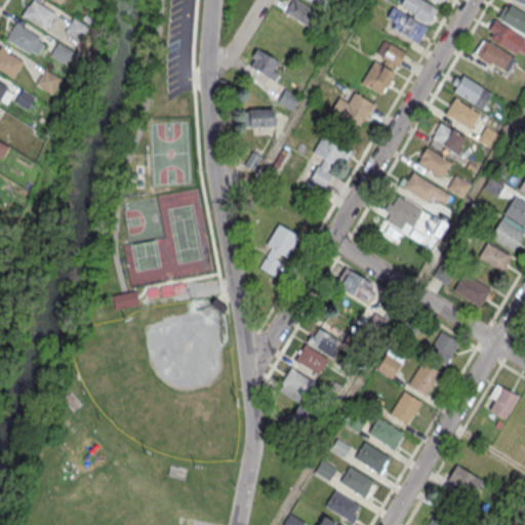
[(31,0),(33,0),(55,13),(45,30),(22,15),(31,0)]
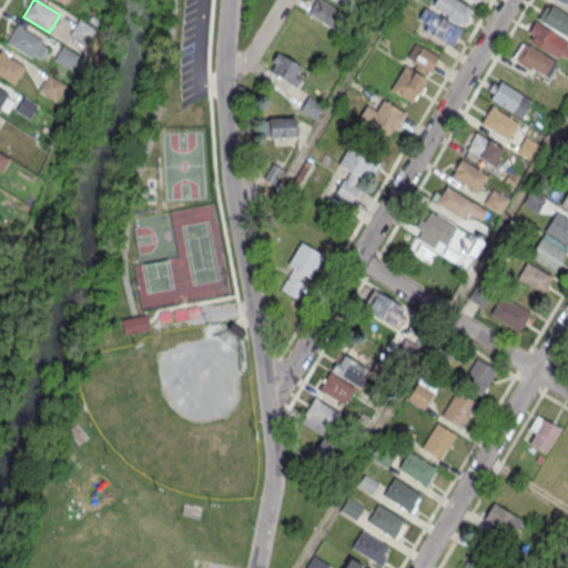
[(332,0),(351,9),(354,0),(332,0)]
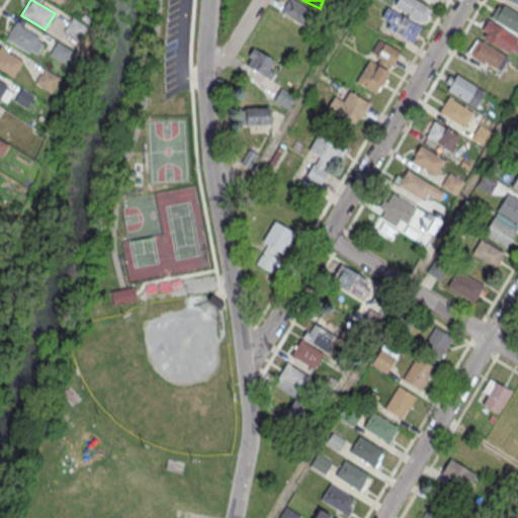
[(431,9),(416,0),(396,0),(393,5),(421,23),(431,9)]
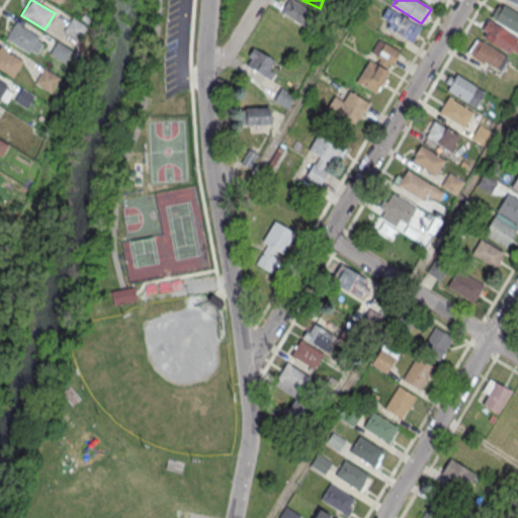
[(313,24),(317,10),(285,2),(281,17),(313,24)]
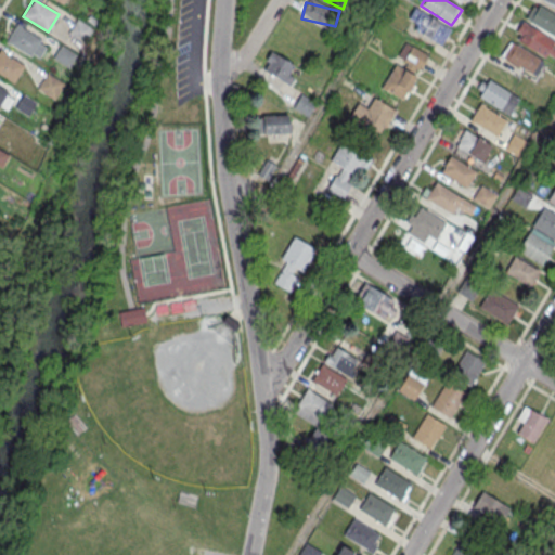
[(554,35),(554,14),(534,2),(525,18),(554,36),(554,35)]
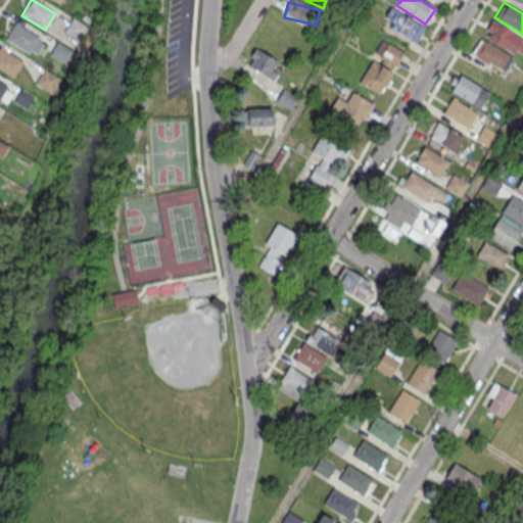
[(390,30),(417,41),(424,25),(390,9),(387,16),(394,19),(390,30)]
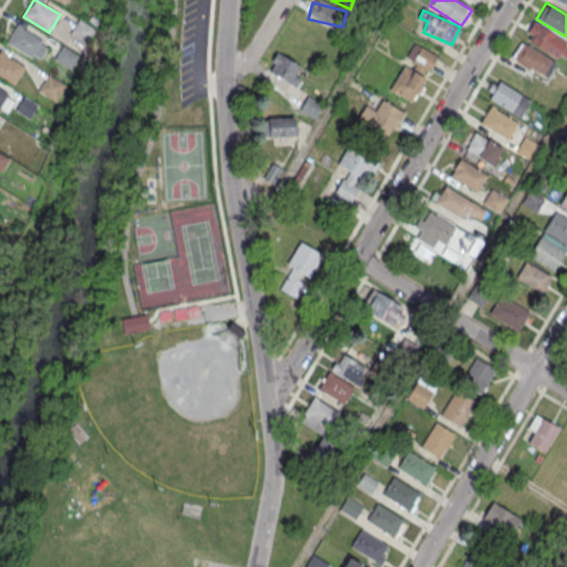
[(79,18),(95,28),(85,44),(69,34),(79,18)]
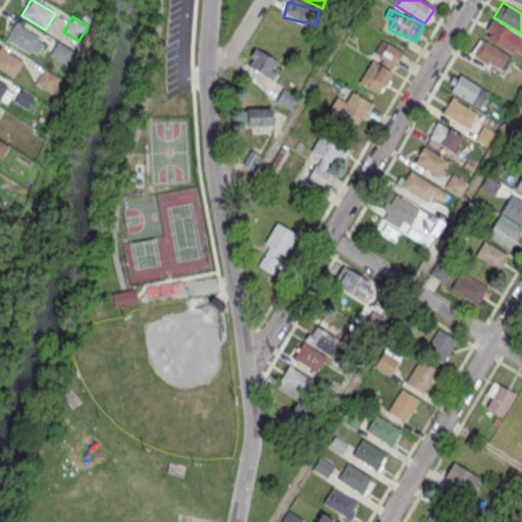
[(490,18),(521,38),(518,43),(521,45),(521,49),(519,53),(514,50),(512,54),(485,37),(489,32),(484,29),(490,18)]
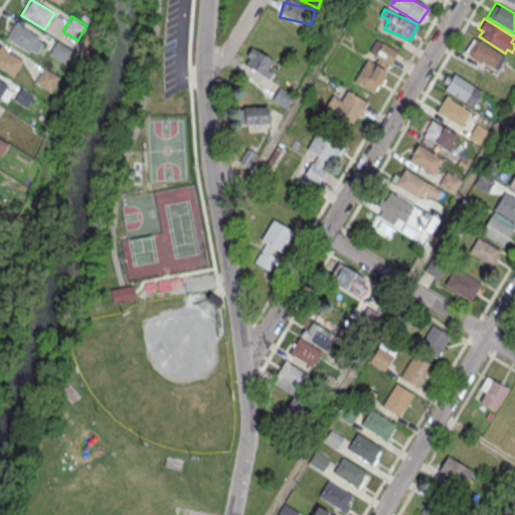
[(15,22),(39,36),(37,39),(43,43),(37,53),(30,49),(29,52),(6,38),(15,22)]
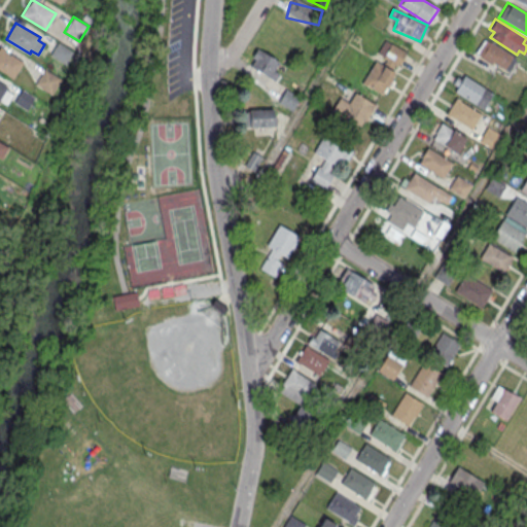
[(407,51),(385,39),(375,58),(376,58),(362,84),(383,95),(396,70),(407,51)]
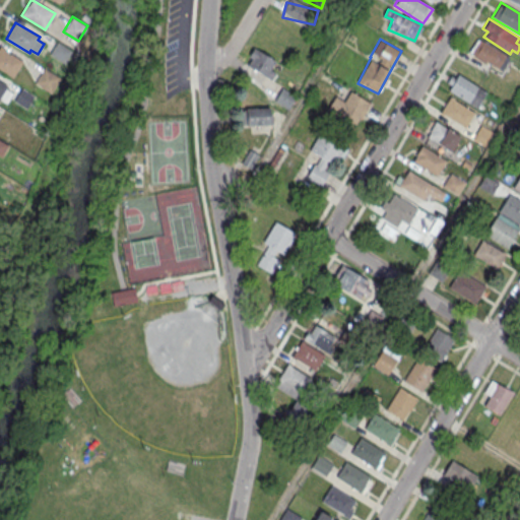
[(509,57),(479,39),(470,53),(484,62),(485,61),(501,70),(509,57)]
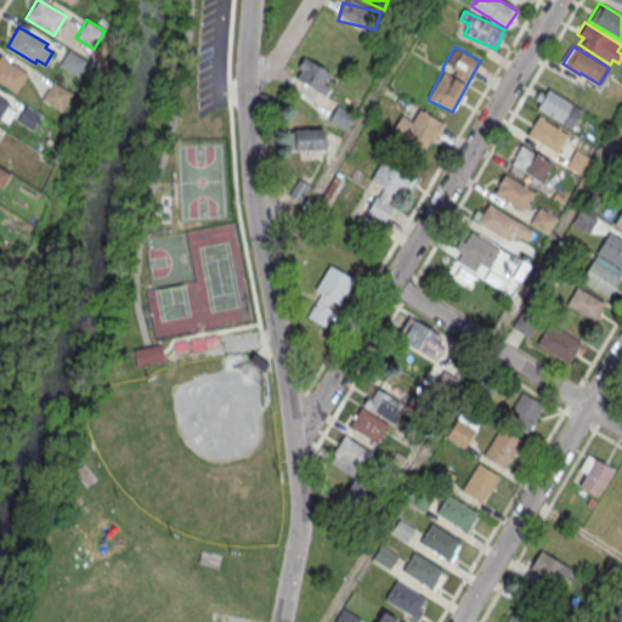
[(68,50),(86,61),(77,75),(60,64),(68,50)]
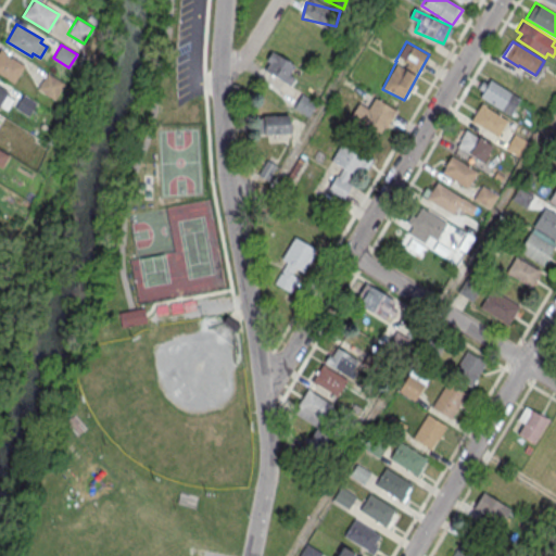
[(0,50),(25,66),(15,84),(0,74),(0,50)]
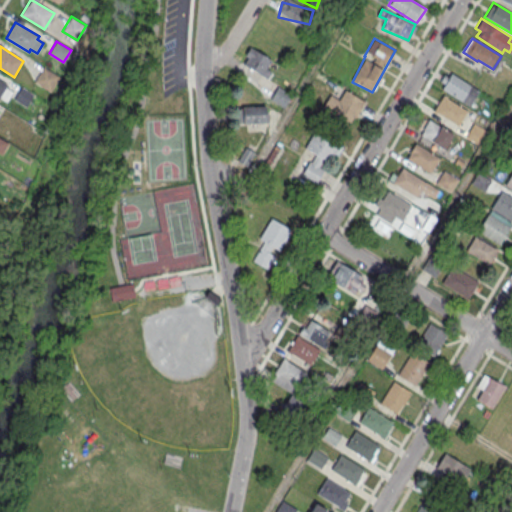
[(273,61),(250,49),(241,67),(265,79),(273,61)]
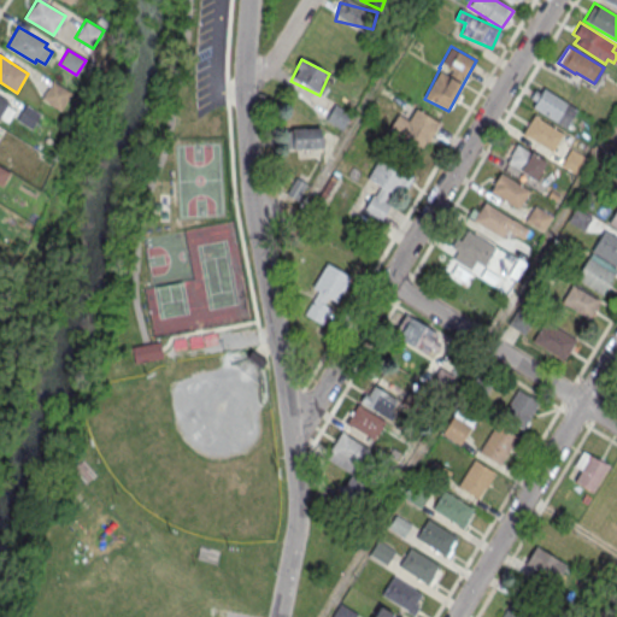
[(53,81),(72,93),(62,110),(42,98),(53,81)]
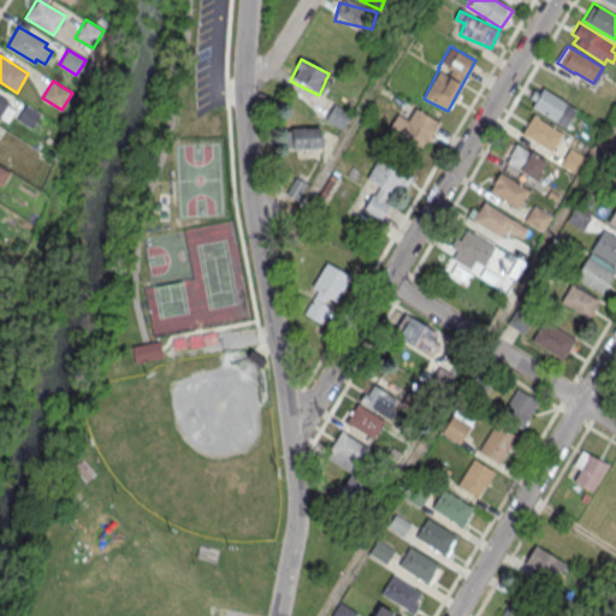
[(575,108),(543,88),(539,94),(533,90),(529,98),(534,101),(532,107),(564,128),(575,108)]
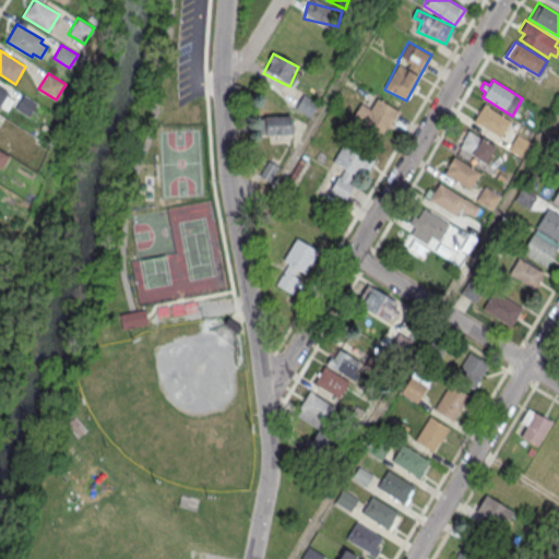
[(0,86),(9,92),(7,96),(14,100),(8,110),(0,107),(0,86)]
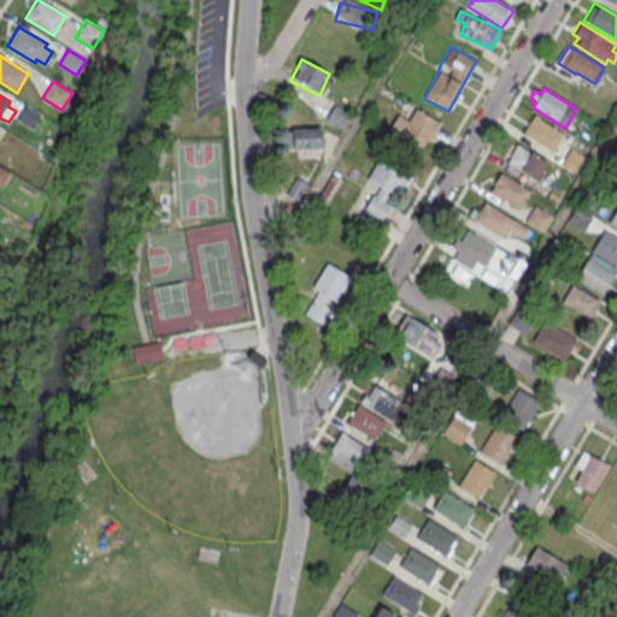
[(27,105),(41,113),(31,128),(17,119),(27,105)]
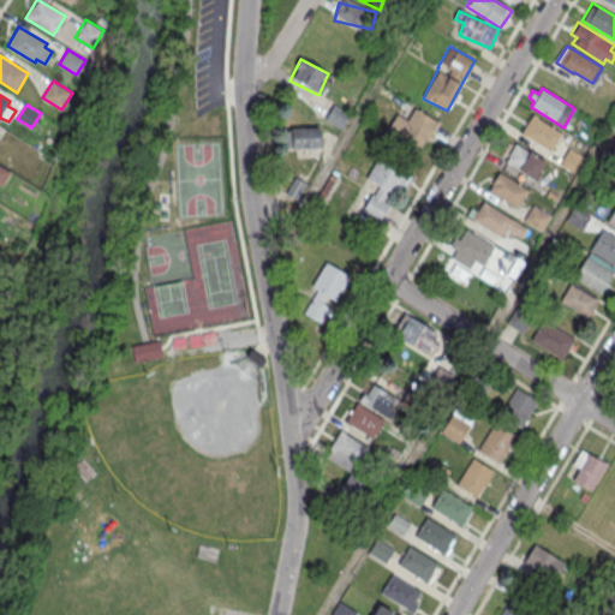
[(345,114),(333,108),(327,120),(339,126),(345,114)]
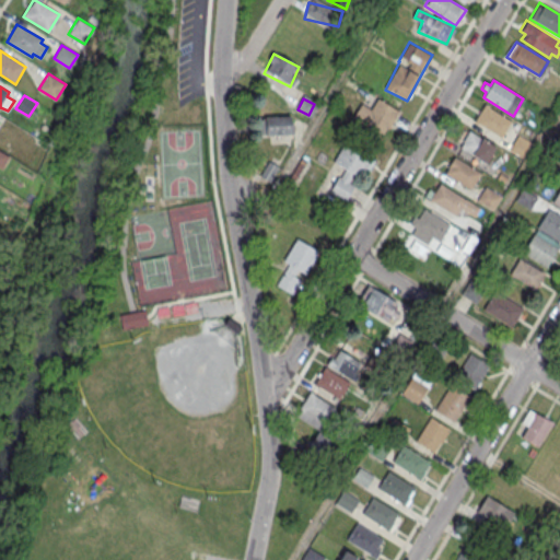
[(370,109),(363,105),(353,118),(380,139),(399,114),(378,98),(370,109)]
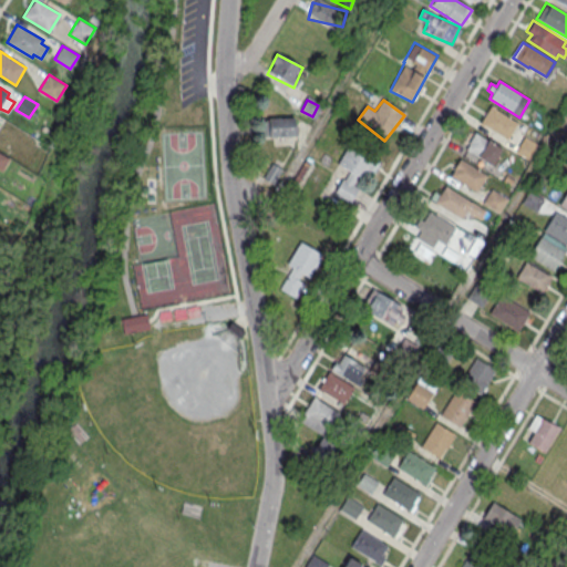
[(491,105),(480,122),(506,140),(517,122),(491,105)]
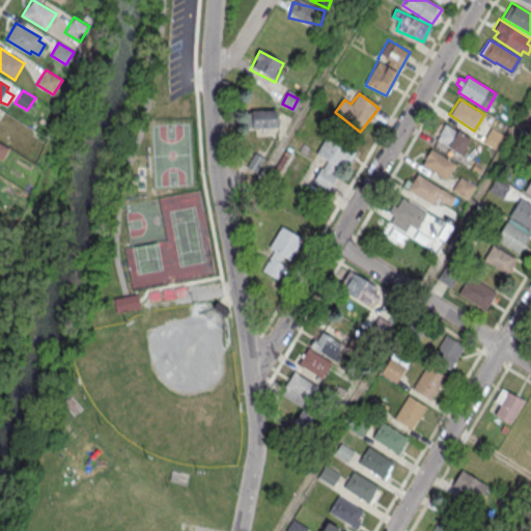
[(275,110),(247,110),(247,129),(275,129),(275,110)]
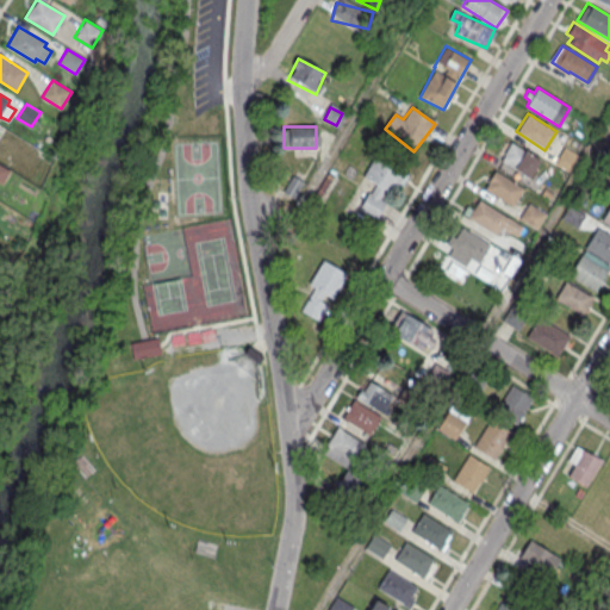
[(539,160),(510,142),(499,160),(511,167),(506,174),(523,185),(539,160)]
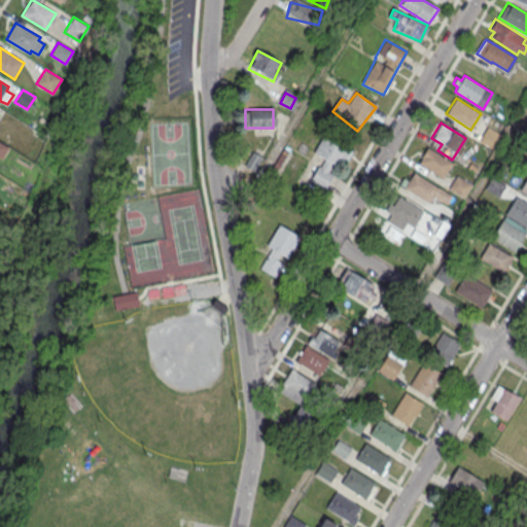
[(480,142),(492,150),(500,137),(488,129),(480,142)]
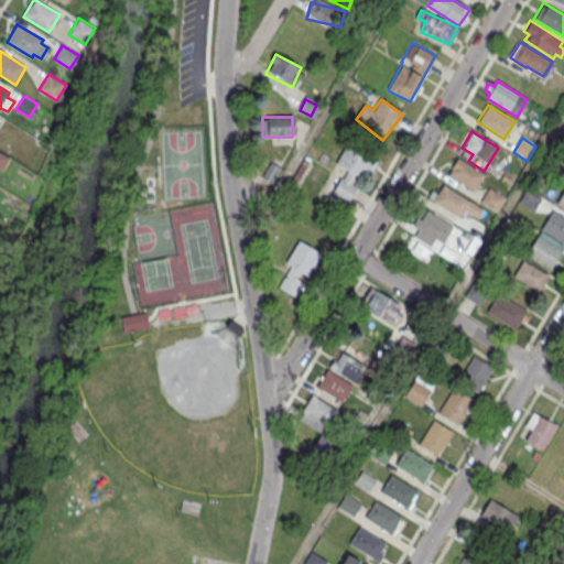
[(373,161),(345,148),(336,166),(343,170),(331,195),(351,205),(373,161)]
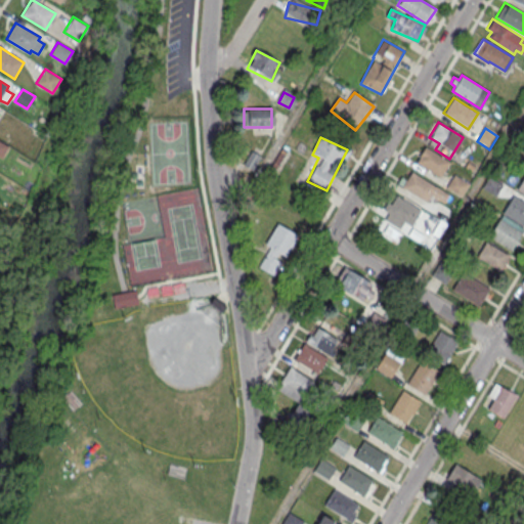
[(0,140),(9,146),(2,159),(0,157),(0,140)]
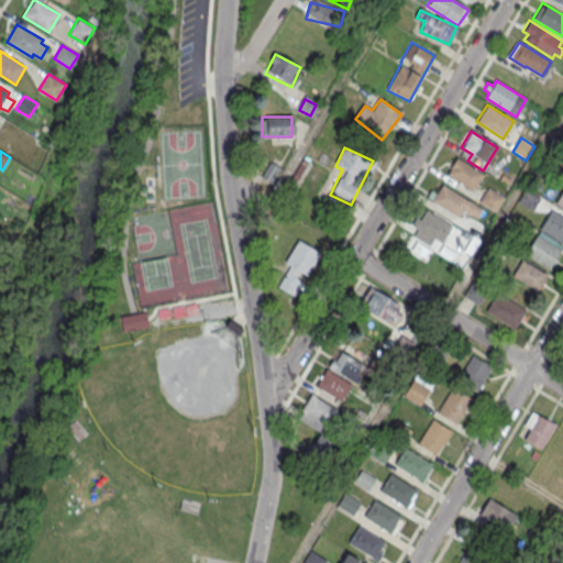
[(446,175),(456,157),(483,174),(473,190),(446,175)]
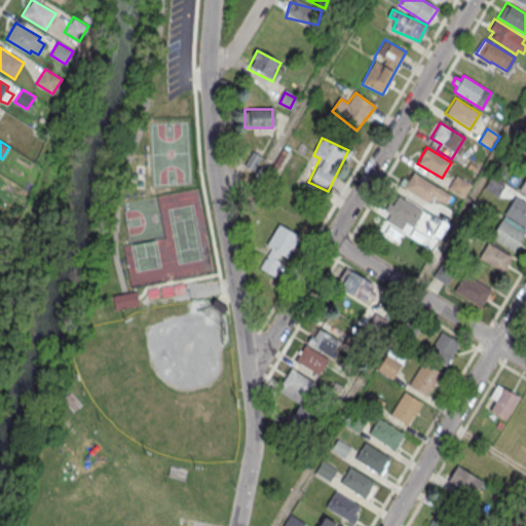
[(438,209),(446,193),(412,174),(403,190),(438,209)]
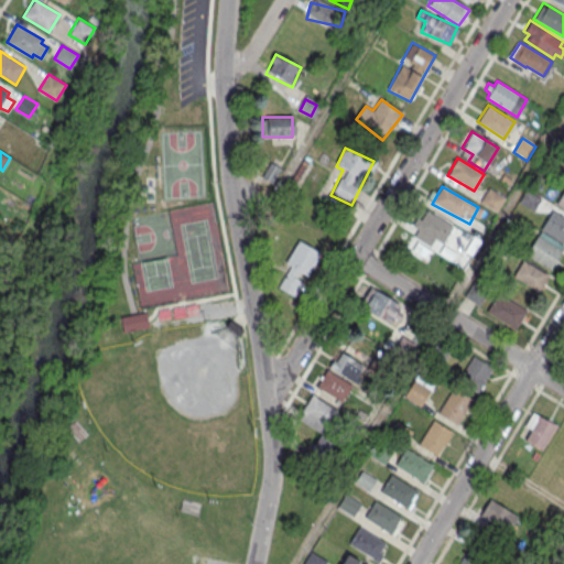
[(563,190),(554,205),(563,212),(563,190)]
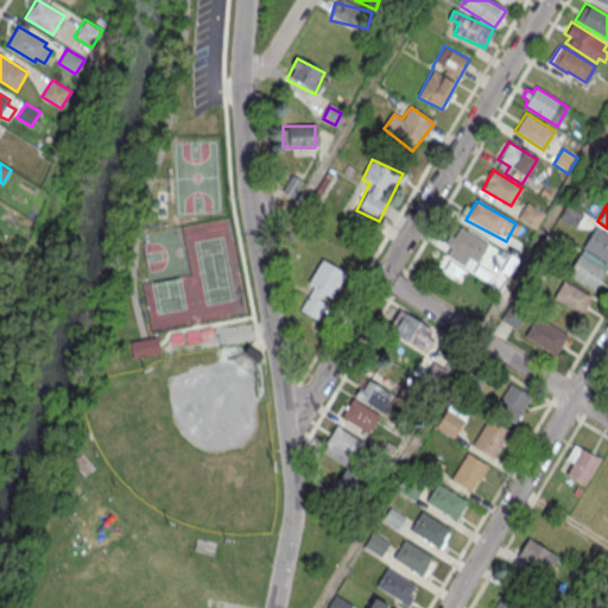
[(447,248),(469,265),(483,245),(461,228),(447,248)]
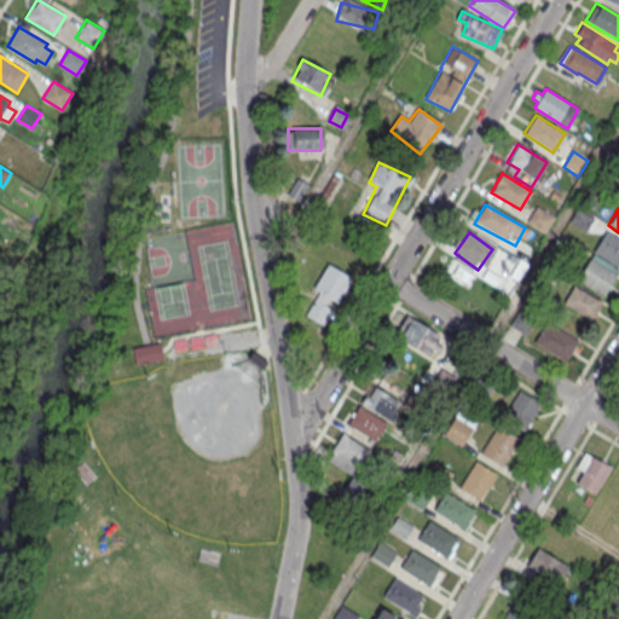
[(605,296),(618,270),(618,239),(605,232),(577,282),(605,296)]
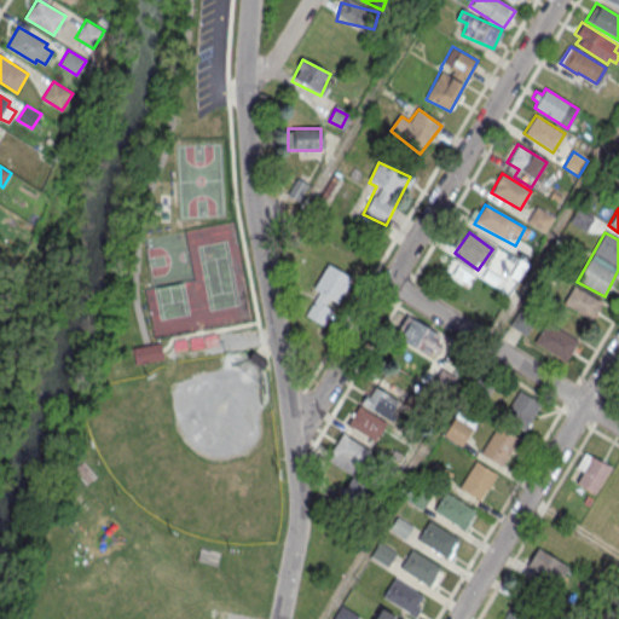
[(323,327),(352,279),(329,265),(300,313),(323,327)]
